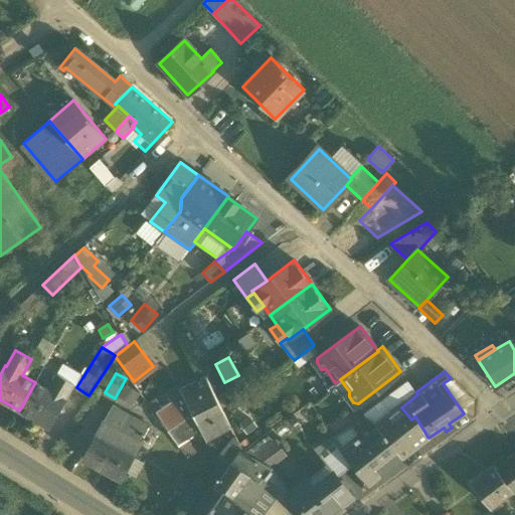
[(48,390),(35,382),(19,410),(49,427),(65,399),(64,399),(73,384),(57,374),(48,390)]
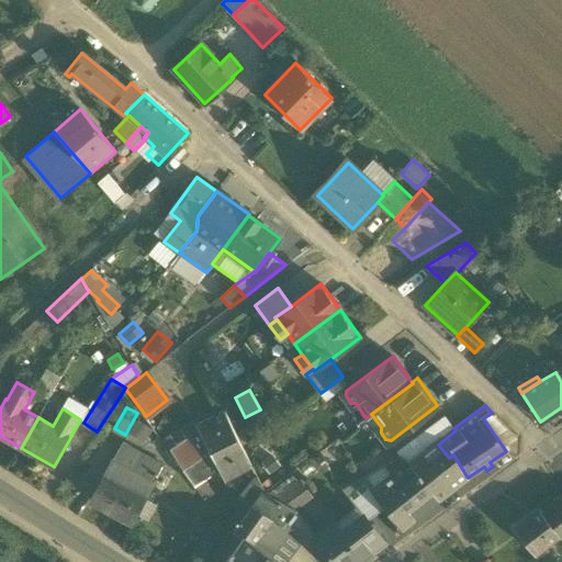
[(197,425),(211,451),(237,438),(224,412),(197,425)]
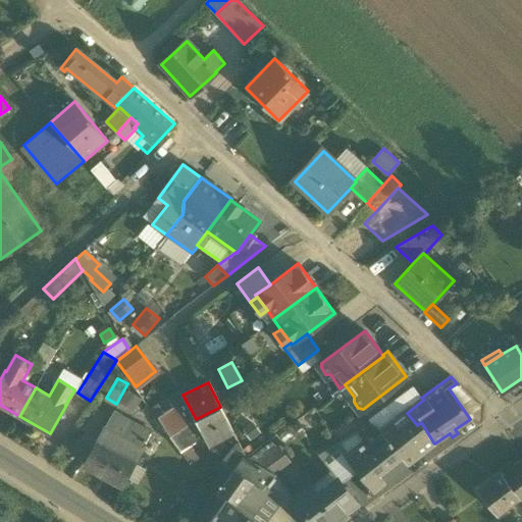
[(370,419),(380,433),(407,413),(423,400),(421,398),(413,386),(370,419)]
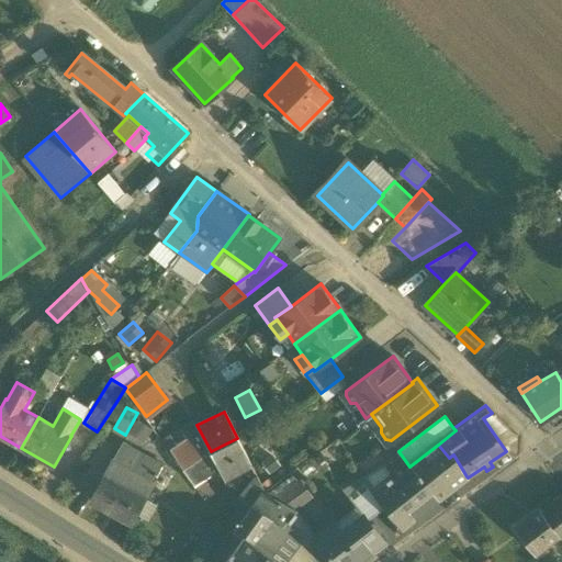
[(136,418),(130,431),(143,439),(150,426),(136,418)]
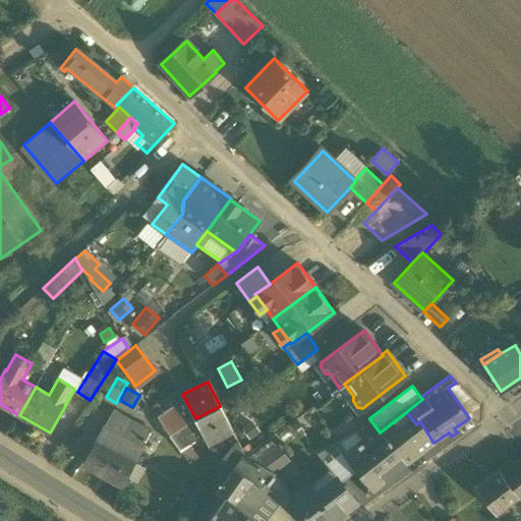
[(232,431),(220,406),(195,418),(209,444),(232,431)]
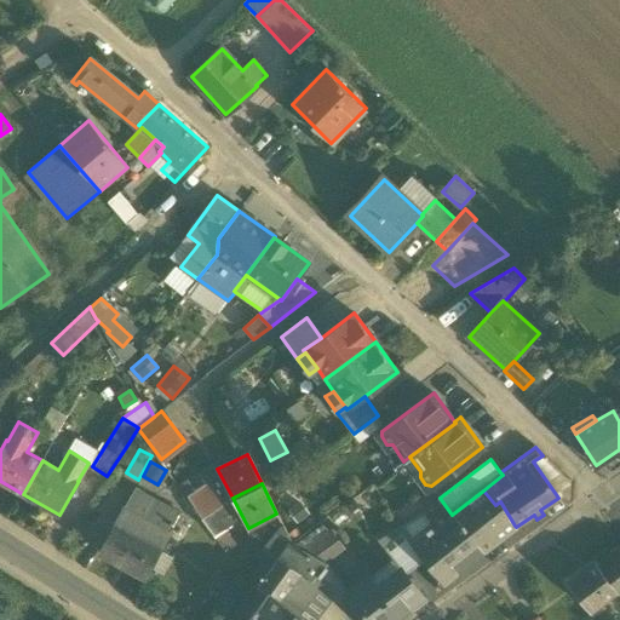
[(183,489),(202,517),(220,506),(206,484),(193,492),(189,486),(183,489)]
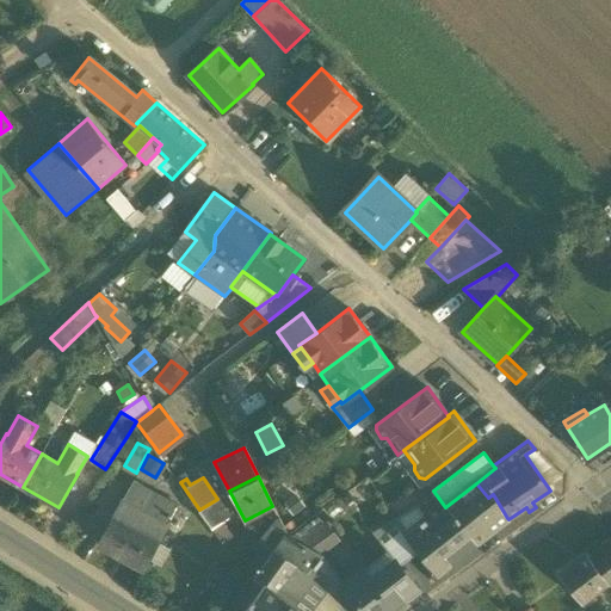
[(115,517),(159,541),(177,505),(149,492),(134,481),(115,517)]
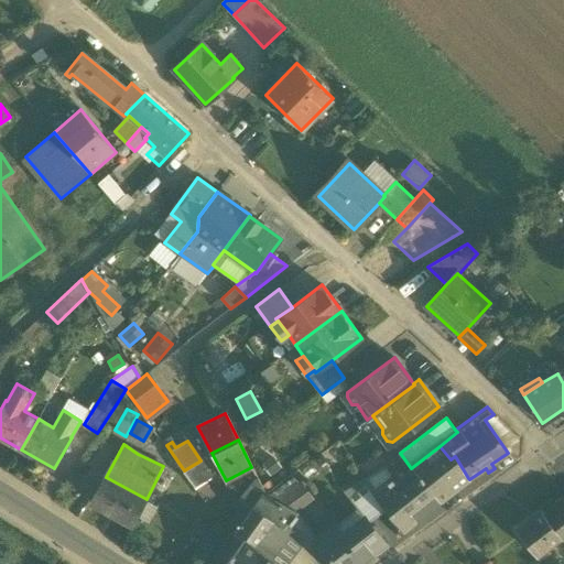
[(404,529),(468,478),(455,456),(451,459),(440,446),(411,468),(378,495),(388,507),(404,529)]
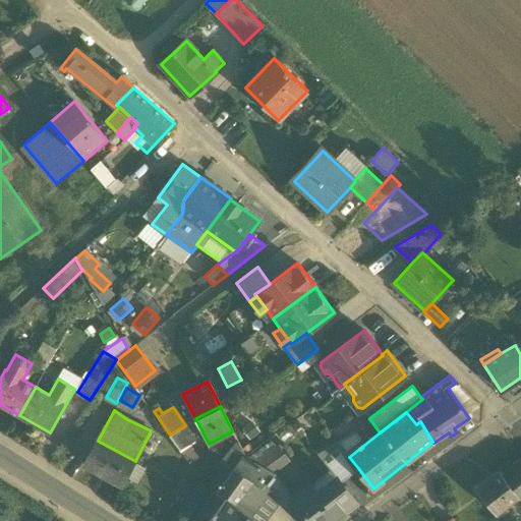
[(349,458),(349,457),(380,432),(369,418),(364,421),(367,425),(339,444),(349,458)]
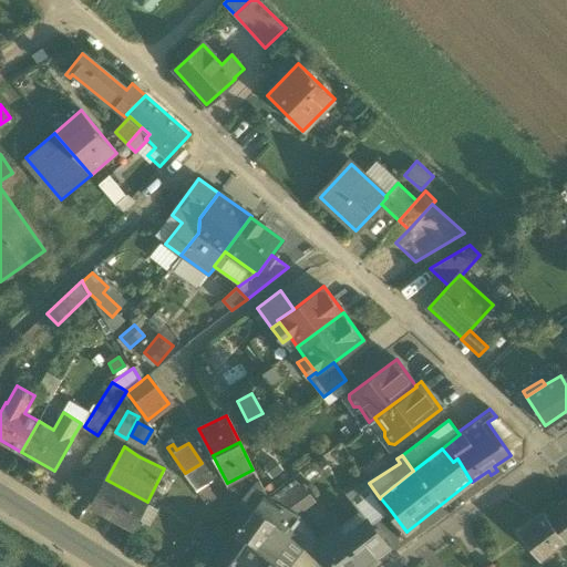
[(213,481),(202,463),(185,473),(199,494),(208,488),(205,485),(213,481)]
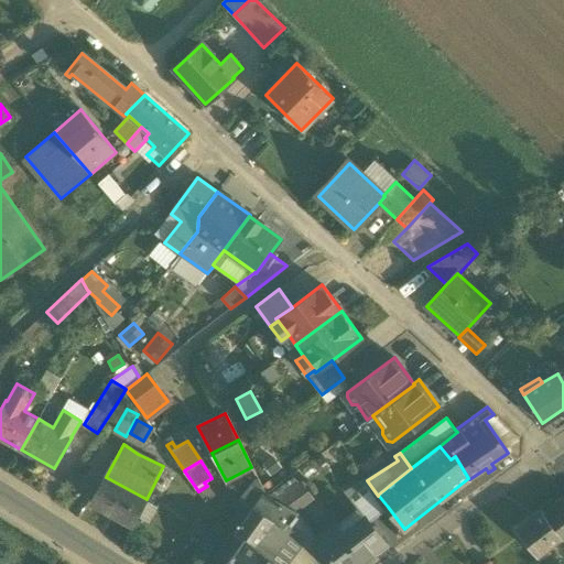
[(290,475),(275,495),(299,511),(313,491),(290,475)]
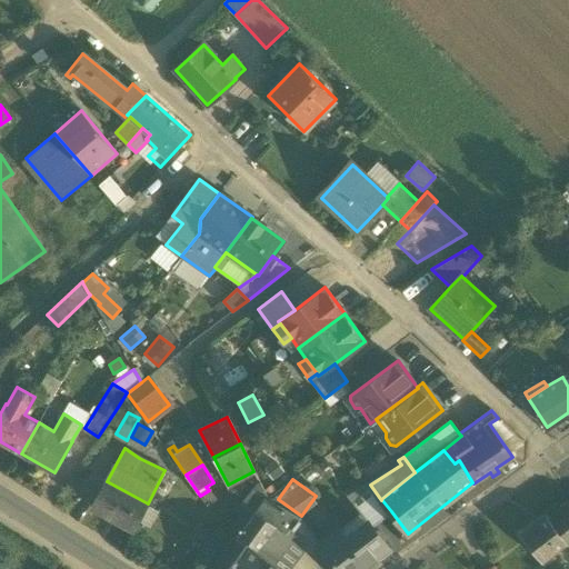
[(91,507),(133,529),(148,503),(107,481),(106,480),(91,507)]
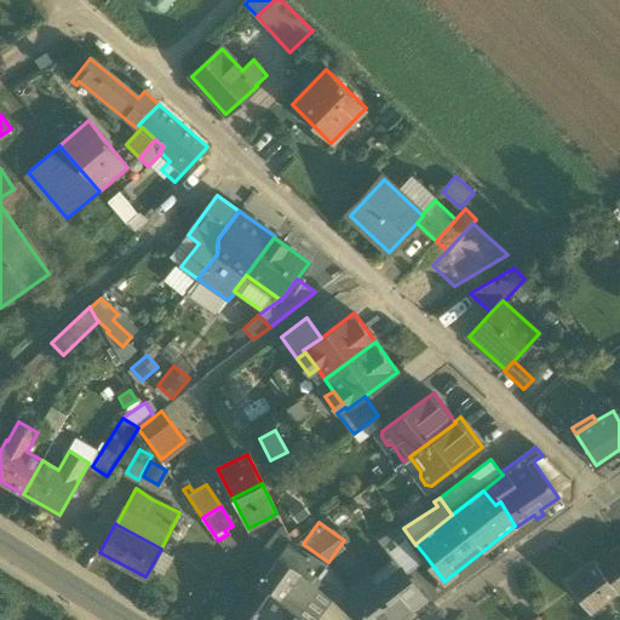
[(415,545),(403,528),(401,524),(375,539),(391,560),(402,573),(403,572),(406,574),(426,557),(415,544),(415,545)]
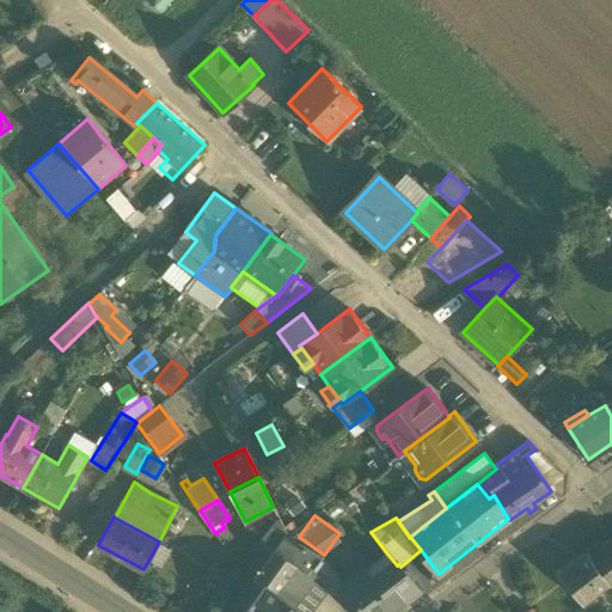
[(261,543),(274,554),(286,537),(287,534),(280,520),(261,543)]
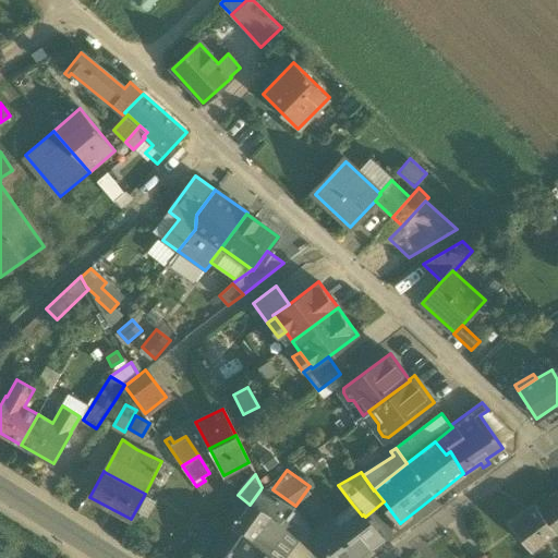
[(242,533),(274,557),(283,557),(300,538),(292,528),(286,518),(294,507),(261,489),(250,505),(233,528),(241,534),(242,533)]
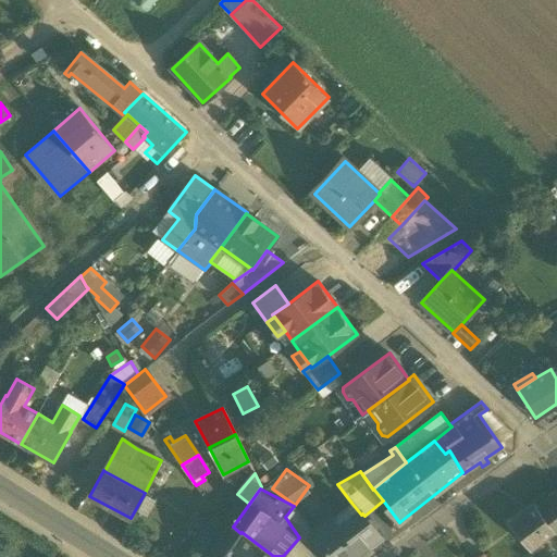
[(556,493),(537,508),(555,531),(556,529),(556,493)]
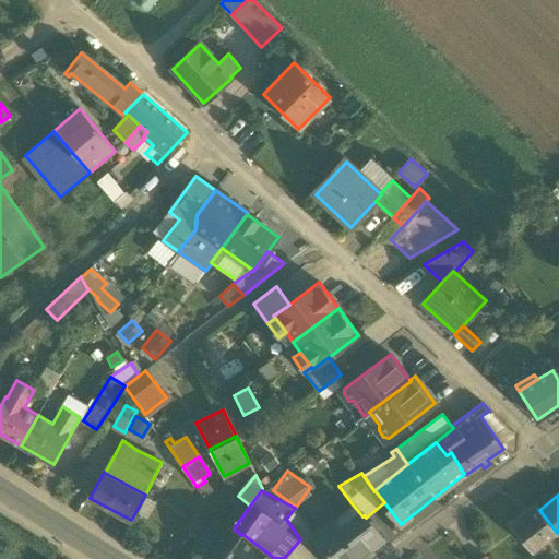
[(331,521),(332,523),(340,534),(363,516),(353,504),(331,521)]
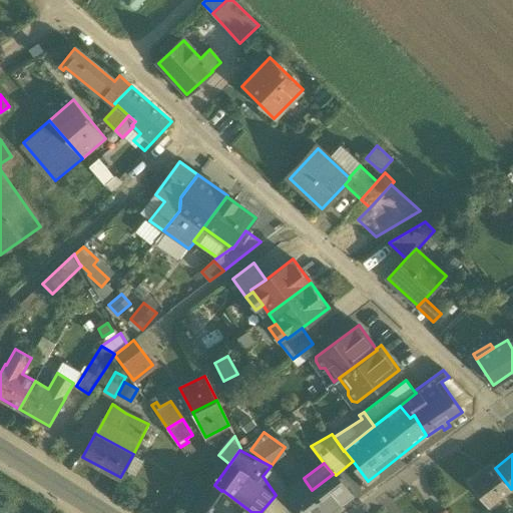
[(471,483),(489,506),(511,489),(495,468),(493,466),(471,483)]
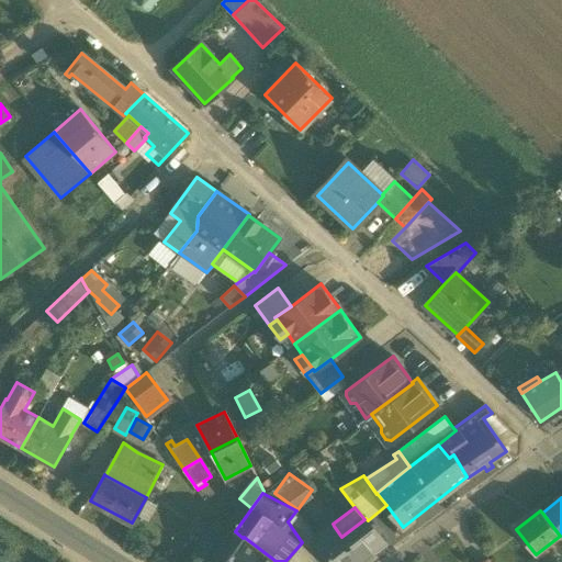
[(324,550),(333,561),(360,561),(361,561),(360,561),(384,542),(368,520),(366,518),(364,519),(341,537),(334,526),(317,538),(316,539),(319,543),(324,550)]
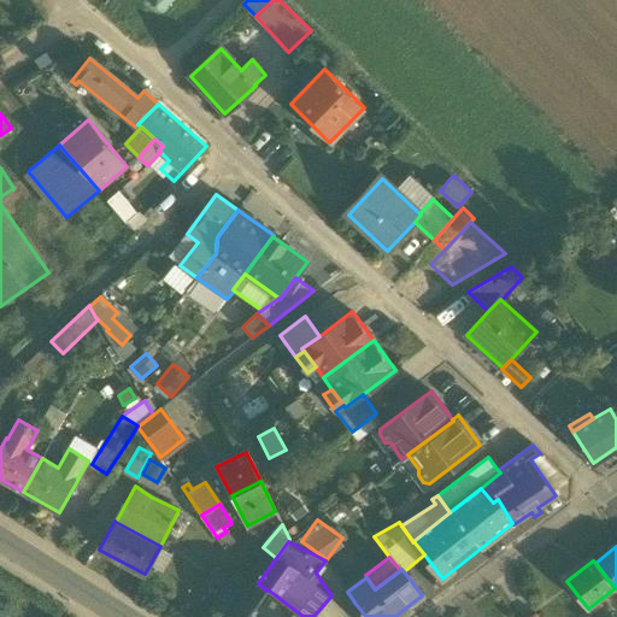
[(338,574),(323,583),(331,595),(335,600),(347,592),(348,591),(338,574)]
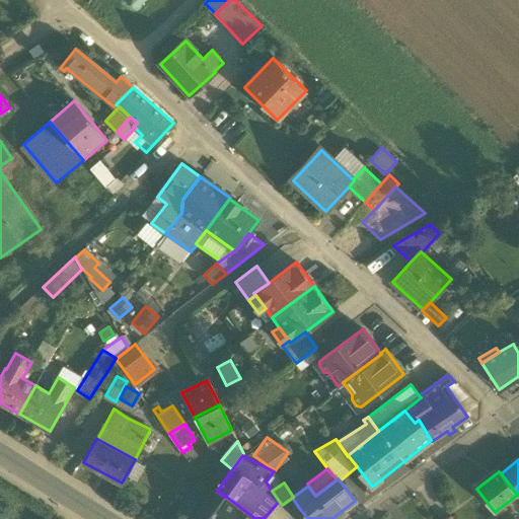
[(254,518),(225,496),(224,497),(217,491),(197,518),(254,518)]
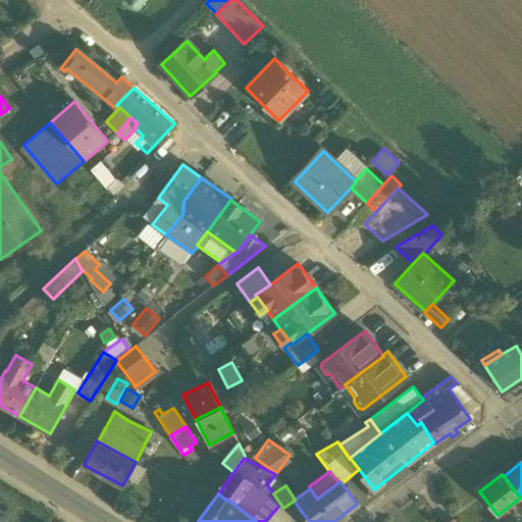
[(283,508),(280,504),(265,521),(293,521),(286,513),(283,508)]
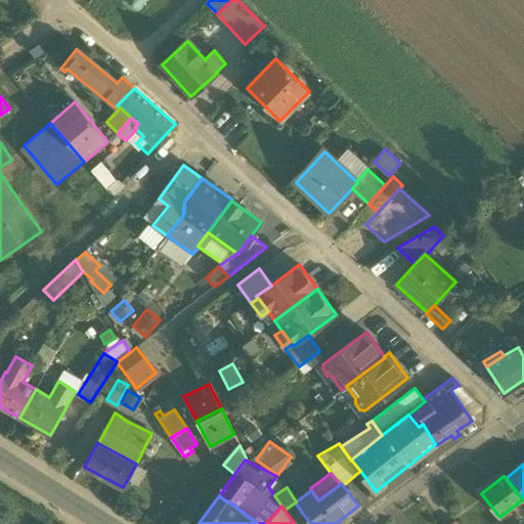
[(294,523),(310,523),(302,513),(298,507),(288,515),(294,523)]
